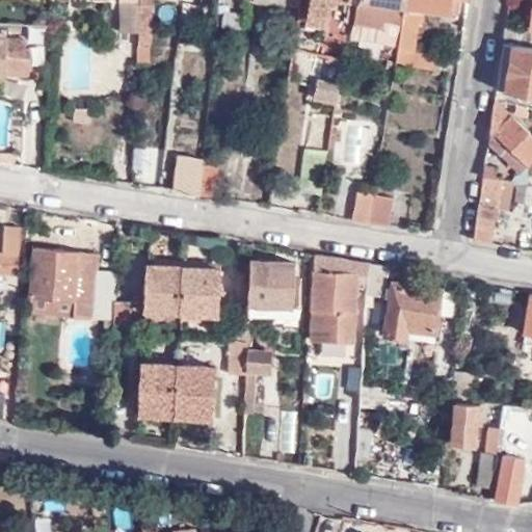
[(116,0),(115,31),(135,31),(137,0),(116,0)]
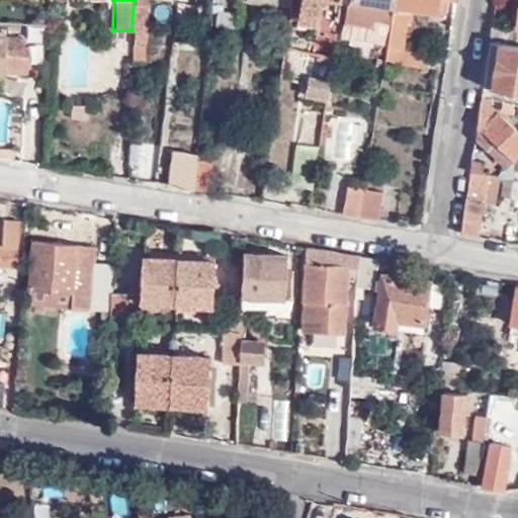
[(134,0),(132,30),(131,59),(143,59),(146,0),(134,0)]
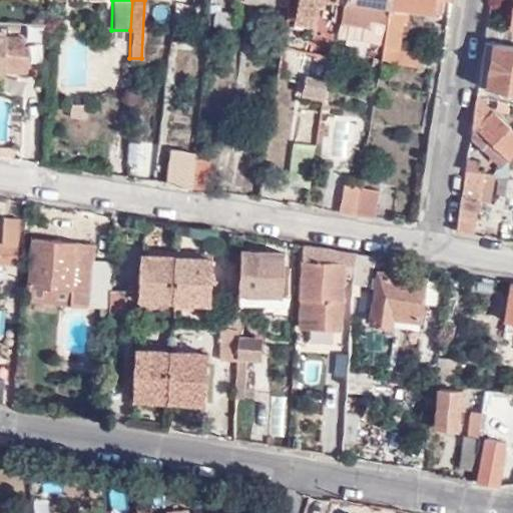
[(287,0),(287,6),(286,12),(315,16),(317,0),(328,0),(327,8),(323,8),(319,37),(330,40),(336,0),(287,0)]
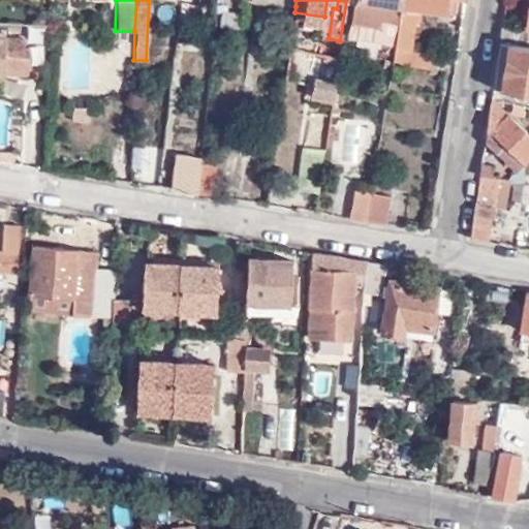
[(402,0),(353,0),(350,20),(398,27),(402,4),(402,0)]
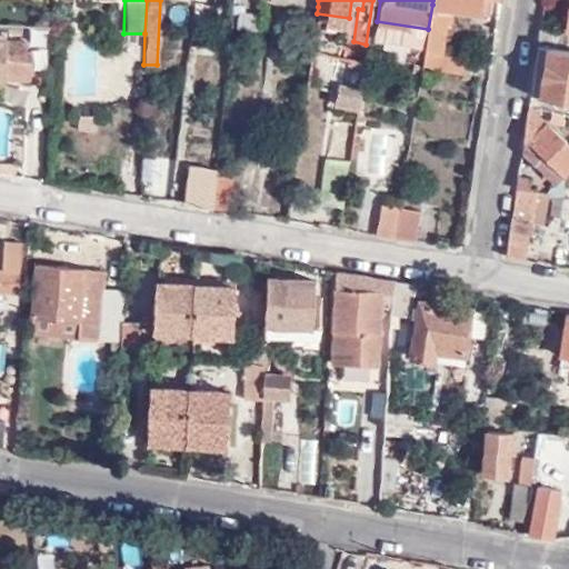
[(432,0),(432,5),(449,7),(478,11),(480,0),(432,0)]
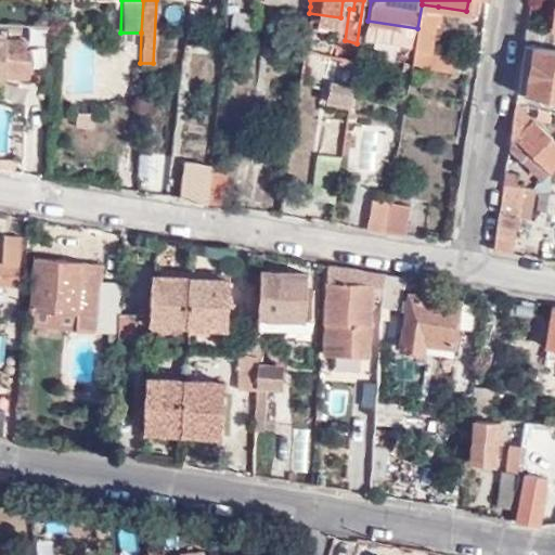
[(417,28),(415,44),(415,47),(430,50),(438,7),(422,4),(417,28)]
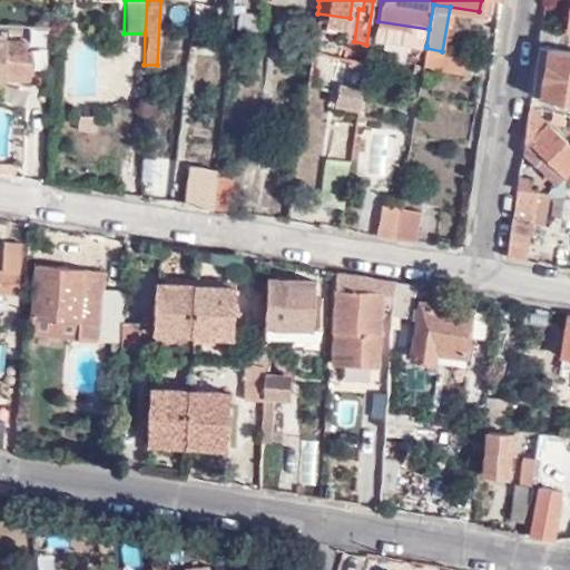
[(429,29),(377,21),(375,37),(426,46),(429,29)]
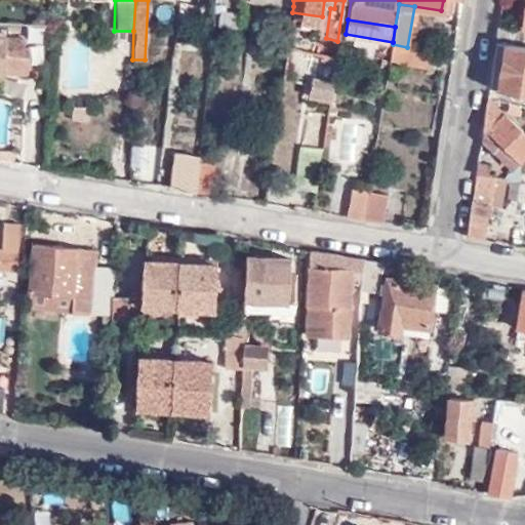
[(524,28),(498,24),(496,36),(507,38),(522,41),(524,28)]
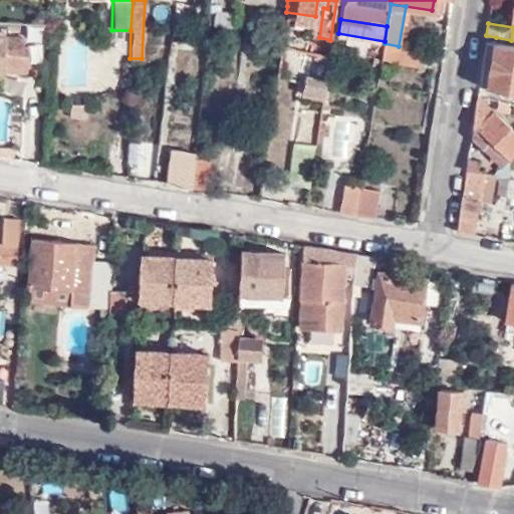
[(0,73),(3,73),(3,68),(27,70),(28,45),(22,45),(21,38),(5,36),(5,30),(0,30),(0,73)]
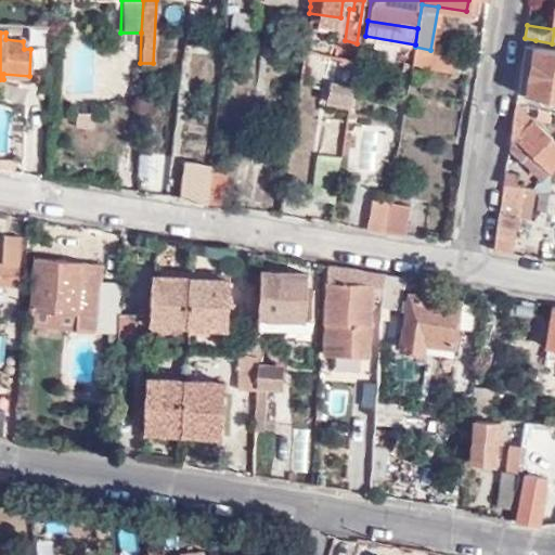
[(554,94),(554,43),(552,43),(536,40),(528,90),(554,94)]
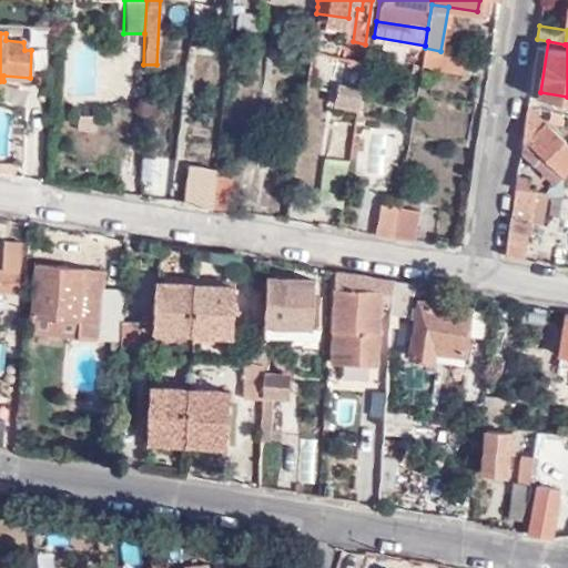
[(440,51),(425,48),(422,67),(466,74),(469,57),(440,51)]
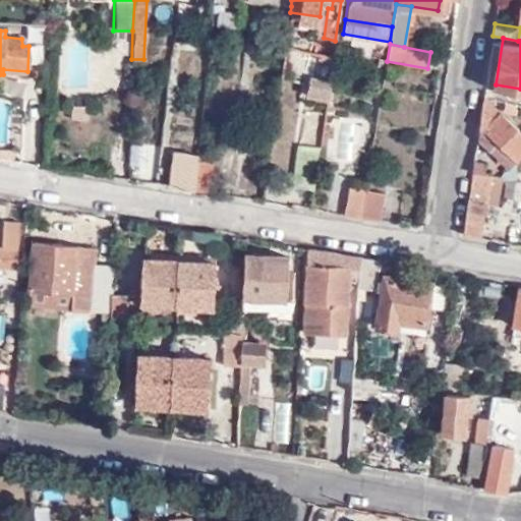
[(306,102),(330,103),(332,79),(308,77),(306,102)]
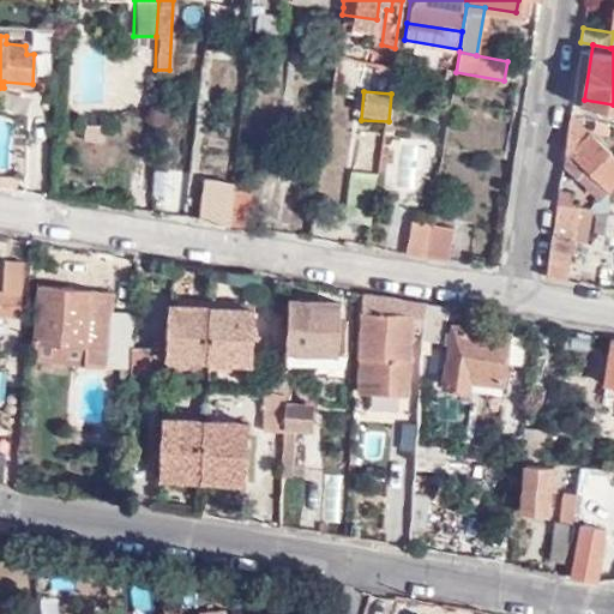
[(564,161),(596,193),(613,176),(613,154),(571,112),(564,161)]
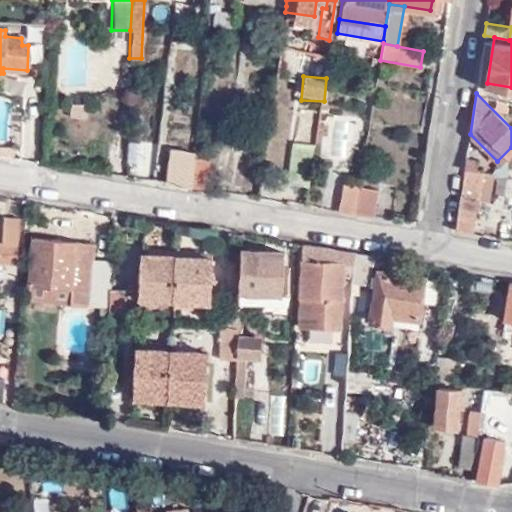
[(306,181),(313,141),(290,138),(284,178),(306,181)]
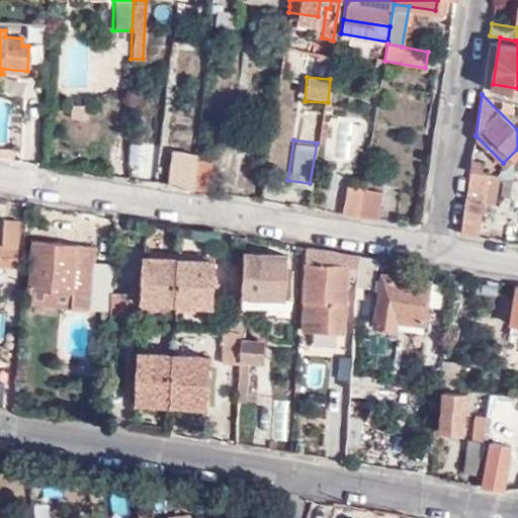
[(173,149),(168,182),(190,186),(194,156),(194,151),(173,149)]
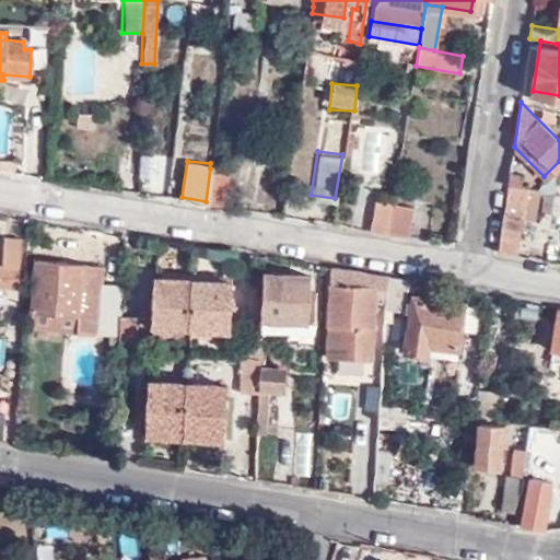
[(559,161),(544,176),(533,187),(526,186),(526,187),(540,189),(553,191),(556,181),(559,182),(559,161)]
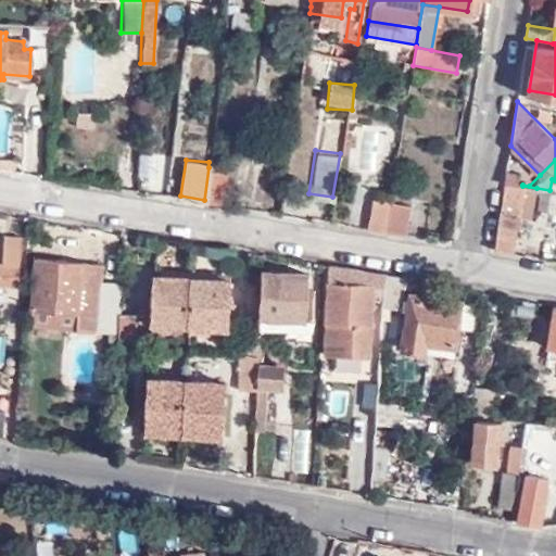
[(494,249),(512,252),(518,216),(519,207),(522,185),(513,184),(516,165),(508,165),(494,249)]
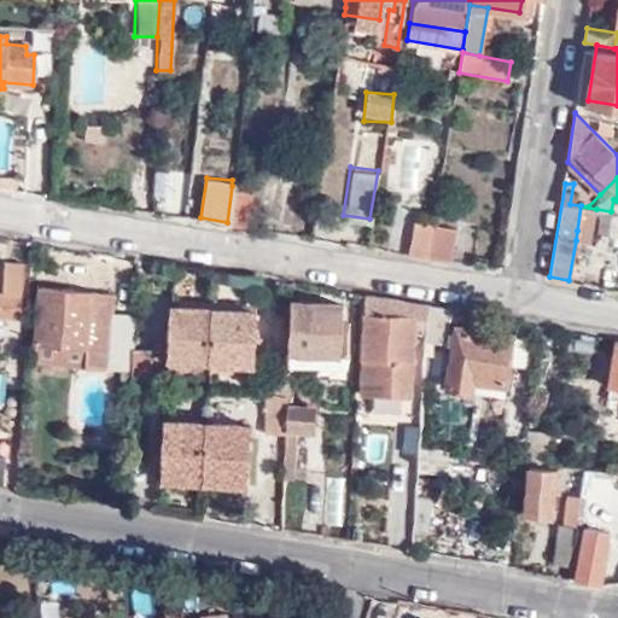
[(232,186),(227,222),(245,225),(250,190),(232,186)]
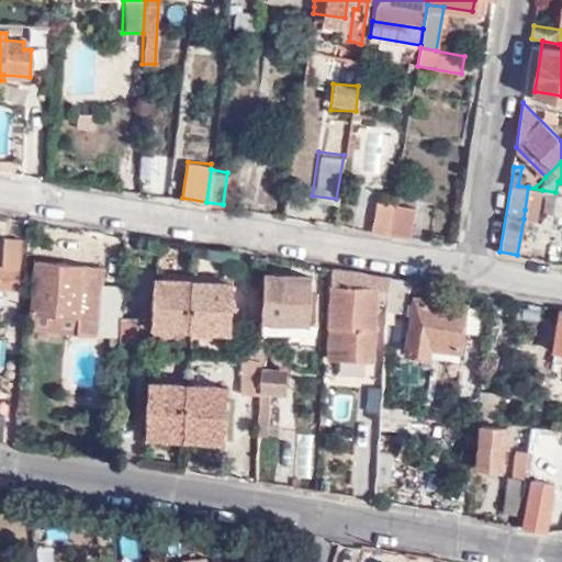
[(525,210),(524,218),(538,221),(542,190),(528,188),(525,210)]
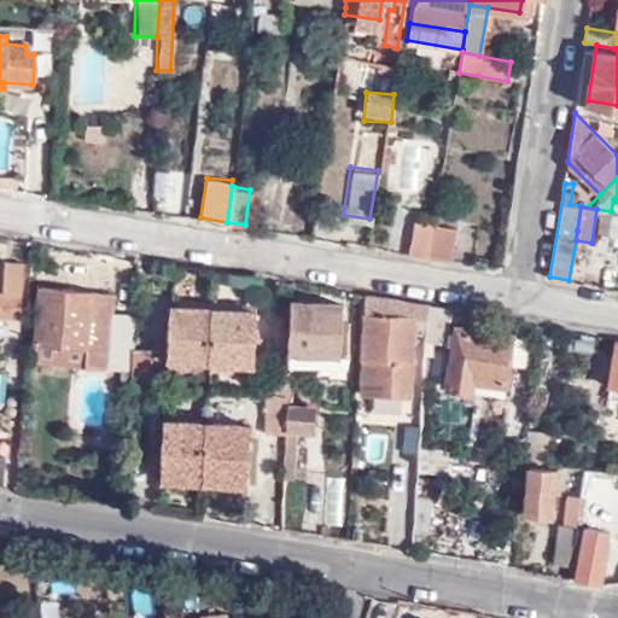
[(410,226),(408,250),(426,254),(431,228),(410,226)]
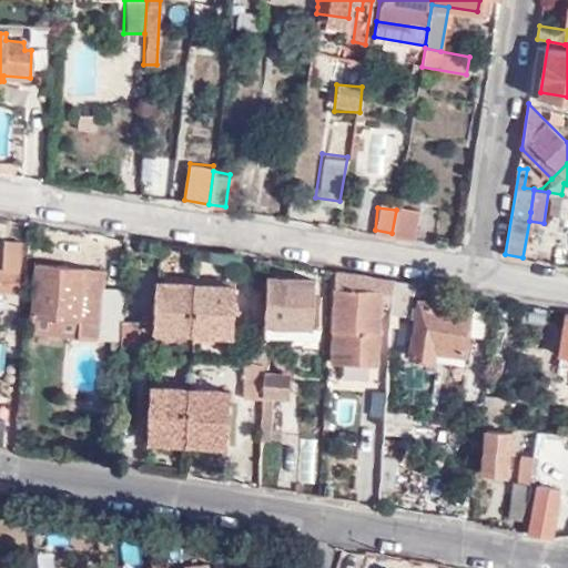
[(392,233),(412,236),(415,213),(396,210),(392,233)]
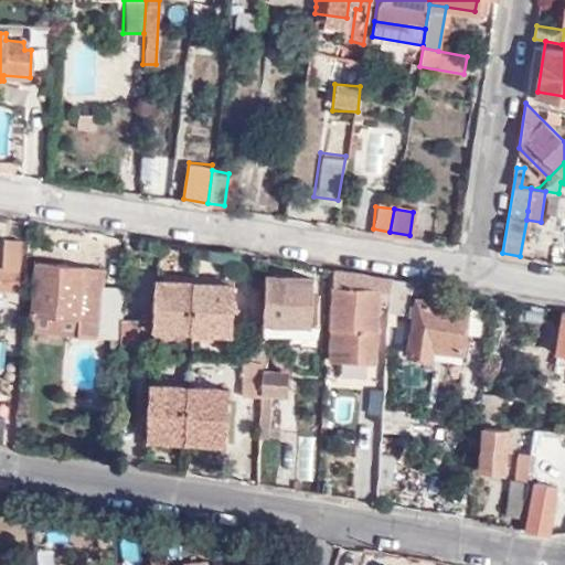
[(0,288),(19,290),(22,241),(4,240),(2,267),(0,266),(0,288)]
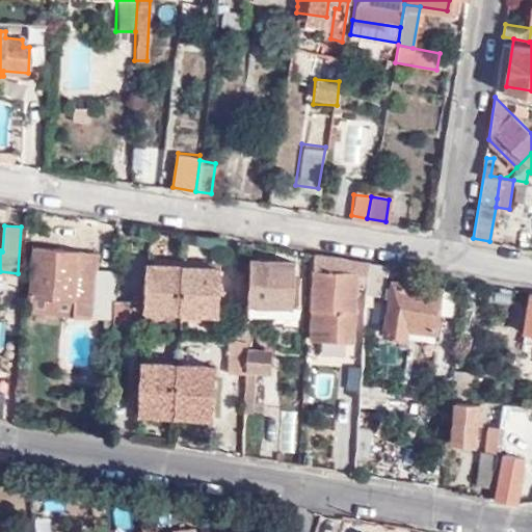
[(75,311),(92,312),(95,266),(95,248),(78,247),(78,259),(62,258),(62,247),(62,245),(32,245),(30,294),(76,295),(75,311)]
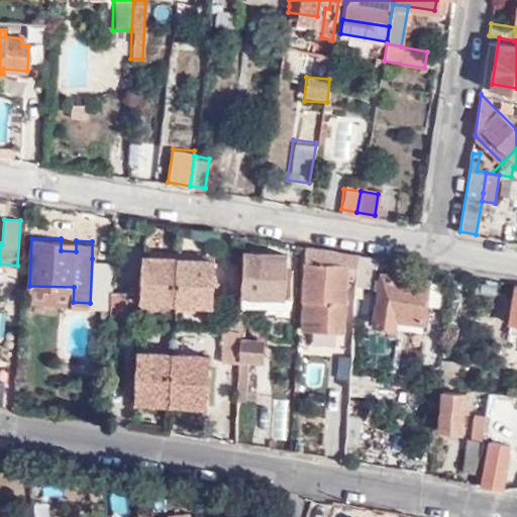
[(76,251),(76,240),(61,240),(61,250),(76,251)]
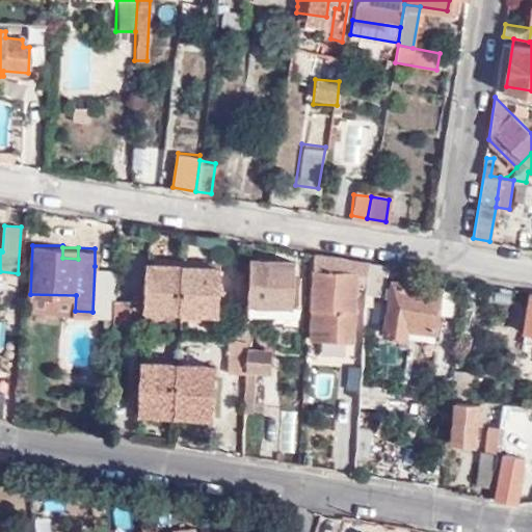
[(370,263),(315,254),(310,339),(351,340),(355,277),(367,280),(370,263)]
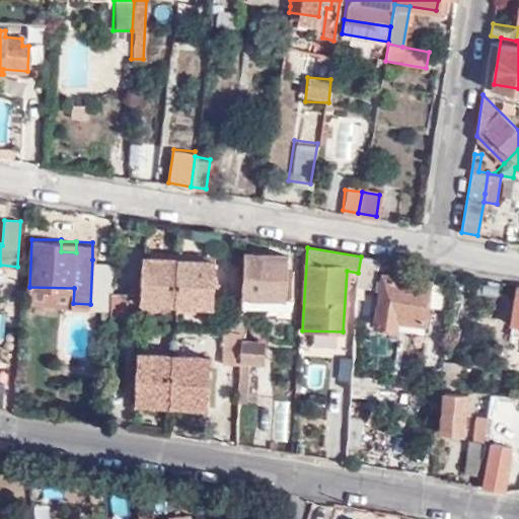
[(286,255),(244,254),(242,306),(291,309),(292,278),(287,277),(286,255)]
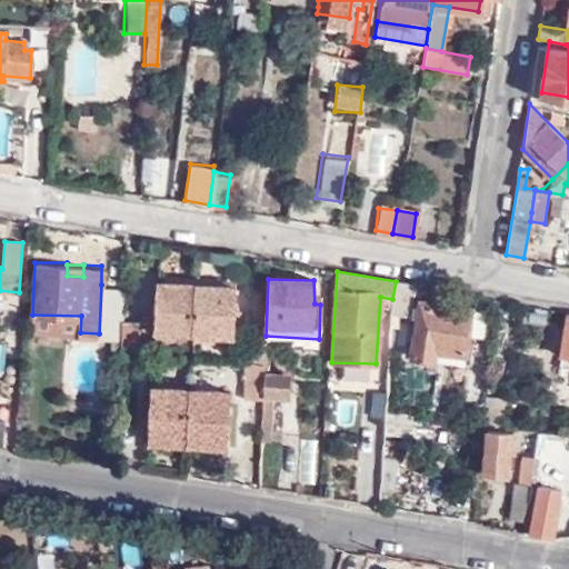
[(175,347),(175,335),(232,336),(236,287),(158,281),(156,346),(175,347)]
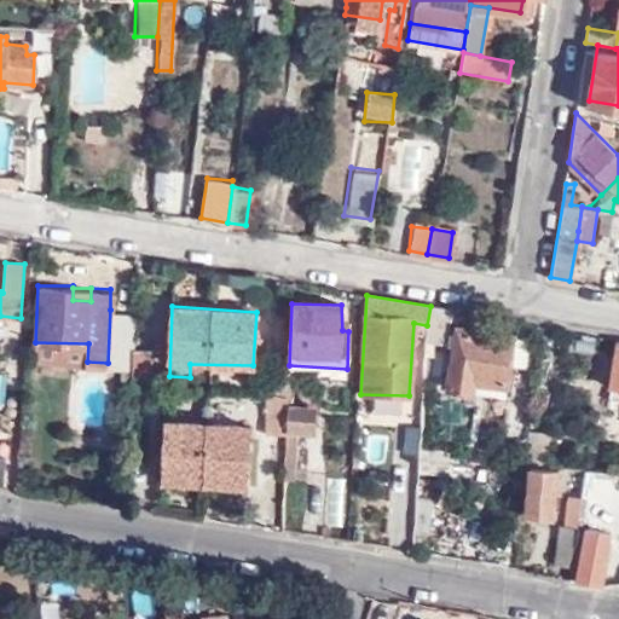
[(431,306),(427,325),(424,340),(445,343),(451,310),(431,306)]
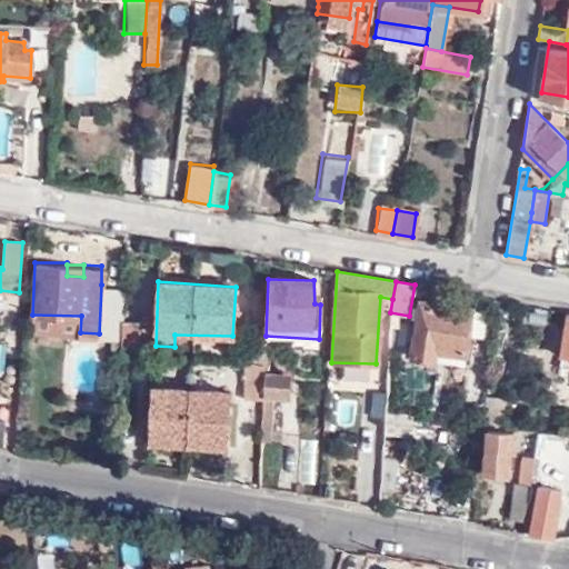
[(121,335),(122,322),(123,285),(101,285),(99,333),(121,335)]
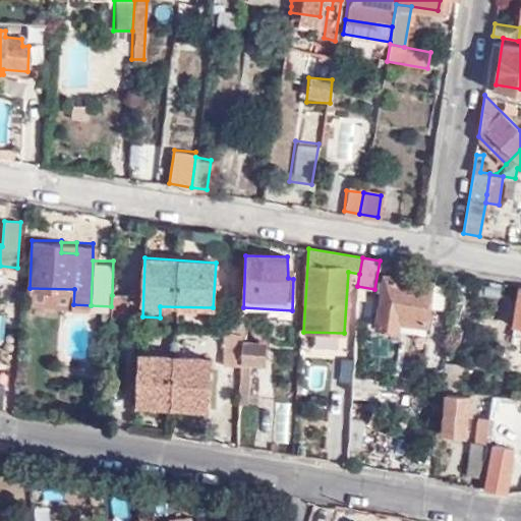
[(424,323),(429,284),(383,276),(373,327),(396,330),(397,320),(424,323)]
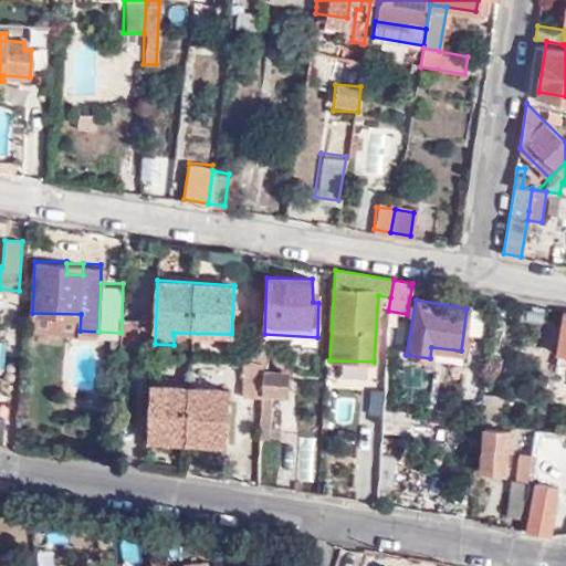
[(32,328),(80,331),(81,314),(32,313),(32,328)]
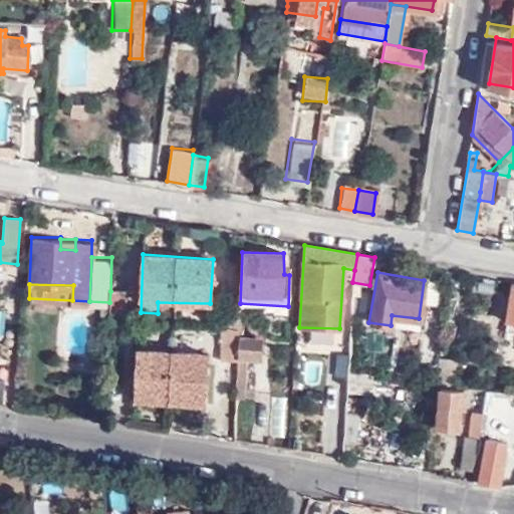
[(109,302),(108,326),(124,327),(126,292),(110,291),(109,302)]
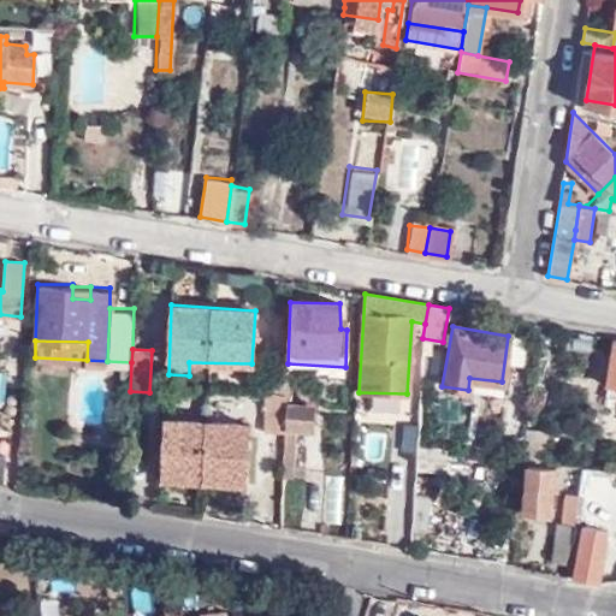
[(265,434),(284,434),(285,427),(286,406),(286,404),(288,372),(273,371),(273,395),(267,395),(265,434)]
